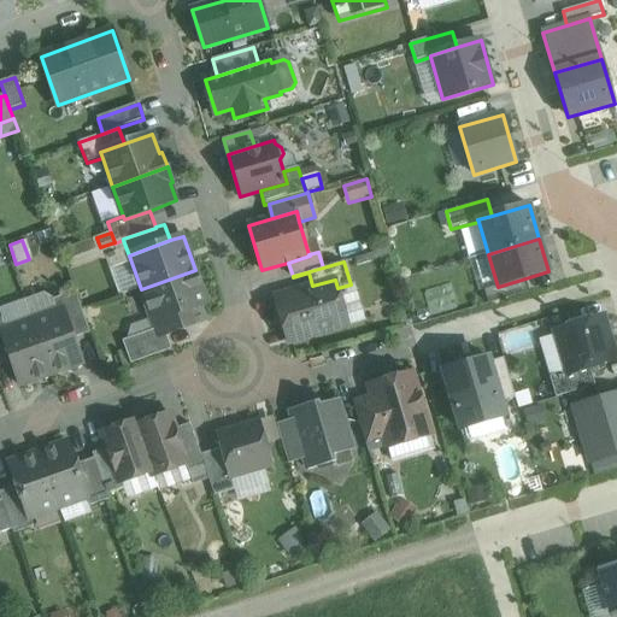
[(195,270),(141,289),(152,318),(156,330),(158,336),(166,334),(192,324),(189,317),(197,315),(194,307),(207,303),(195,270)]
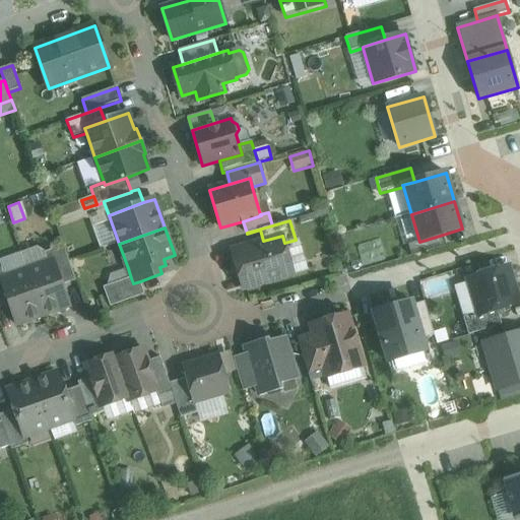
[(446,247),(443,235),(419,242),(408,245),(411,256),(446,247)]
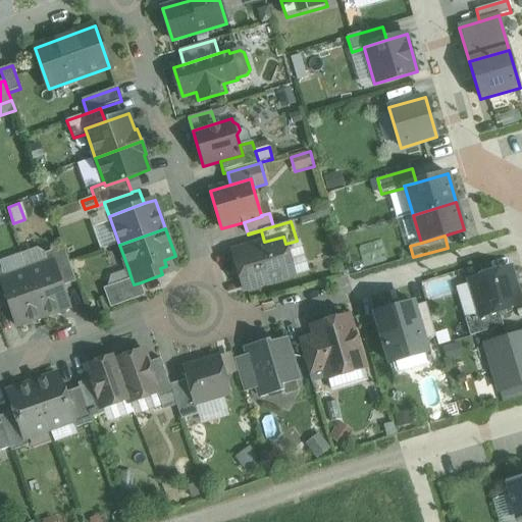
[(264,242),(232,252),(244,291),(295,275),(285,244),(283,237),(264,242)]
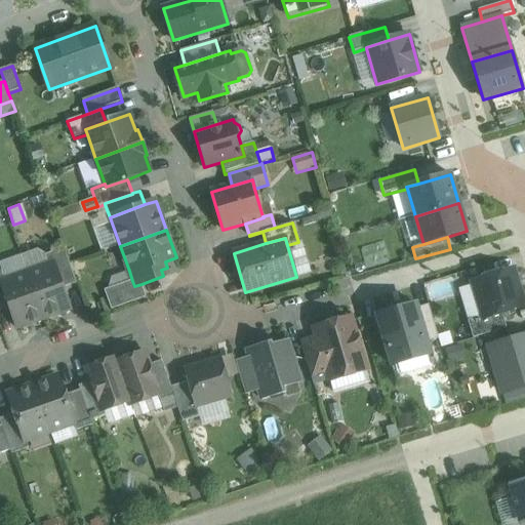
[(65,248),(45,255),(49,265),(54,263),(64,288),(77,283),(65,248)]
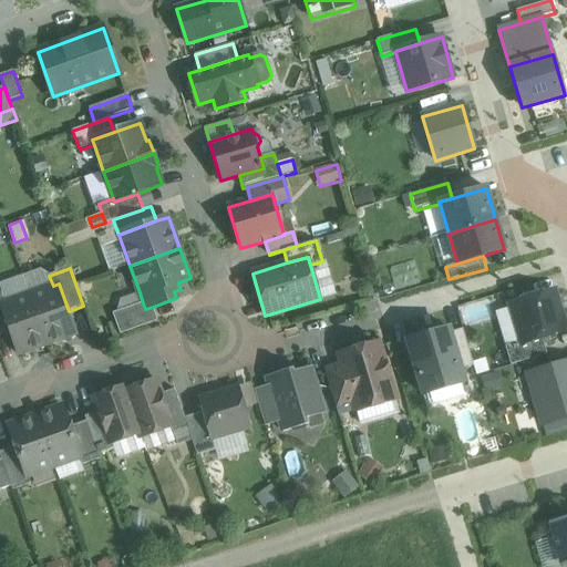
[(53,286),(30,295),(48,344),(76,334),(69,311),(59,284),(53,286)]
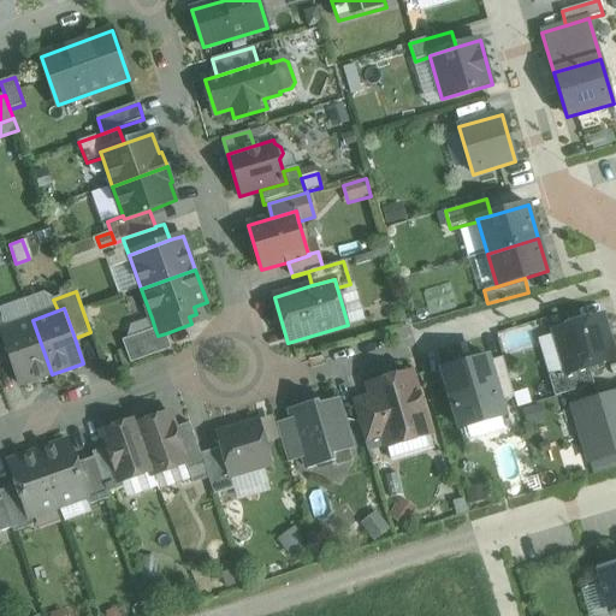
[(0,318),(0,365),(11,361),(0,331),(7,329),(3,318),(0,318)]
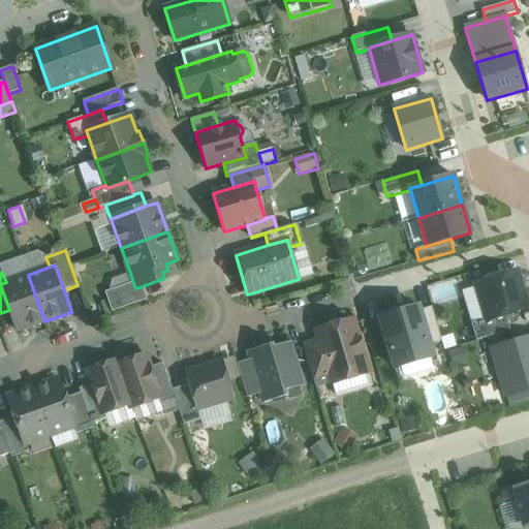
[(113,279),(109,291),(133,283),(130,273),(113,279)]
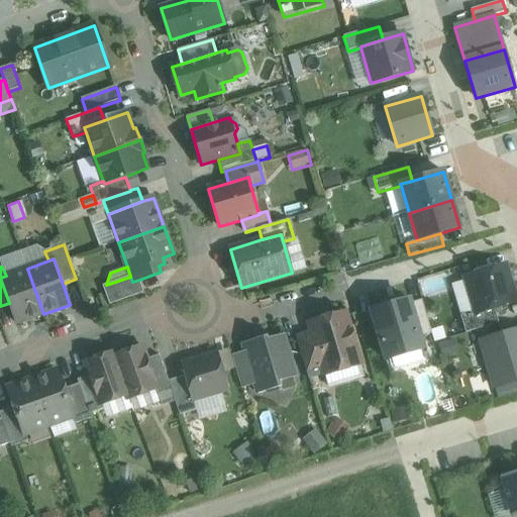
[(505,267),(467,278),(477,311),(477,313),(494,308),(515,301),(505,267)]
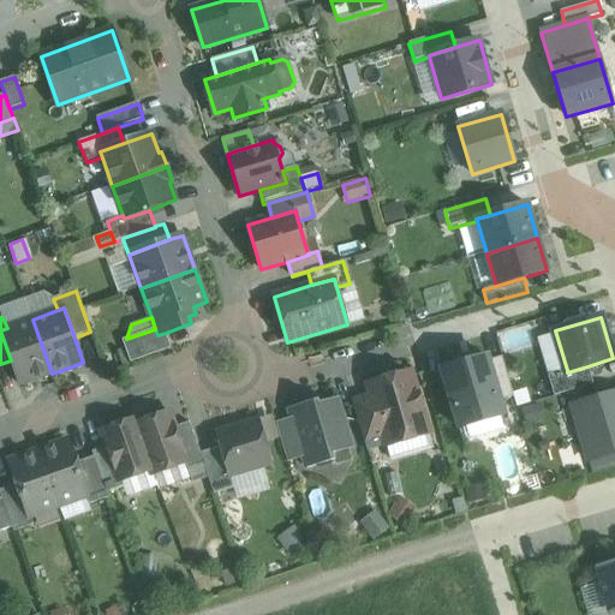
[(7,328),(0,330),(11,360),(21,384),(52,374),(33,320),(7,328)]
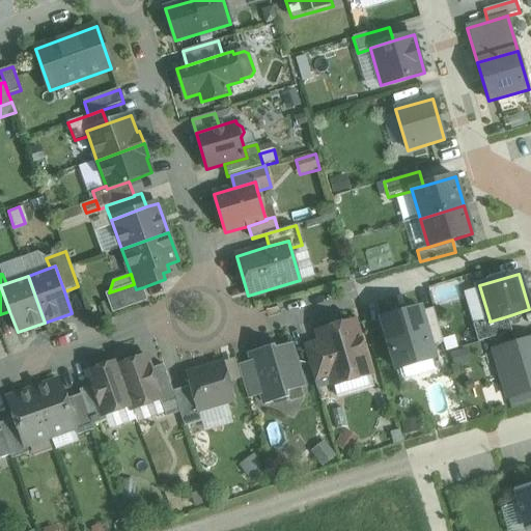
[(136,289),(134,284),(109,292),(106,294),(113,313),(148,301),(143,287),(136,289)]
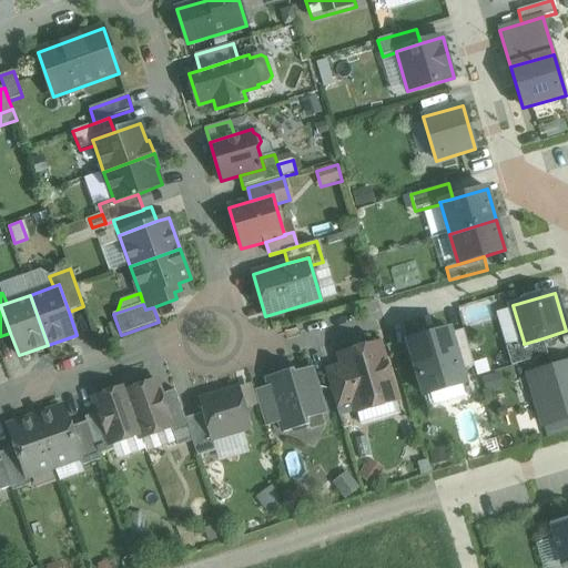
[(449,330),(408,342),(424,396),(466,384),(462,372),(450,334),(449,330)]
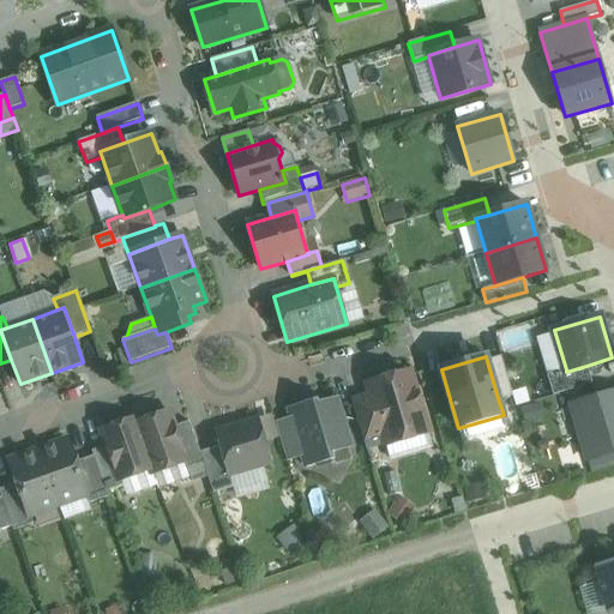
[(501,357),(487,361),(499,402),(513,397),(501,357)]
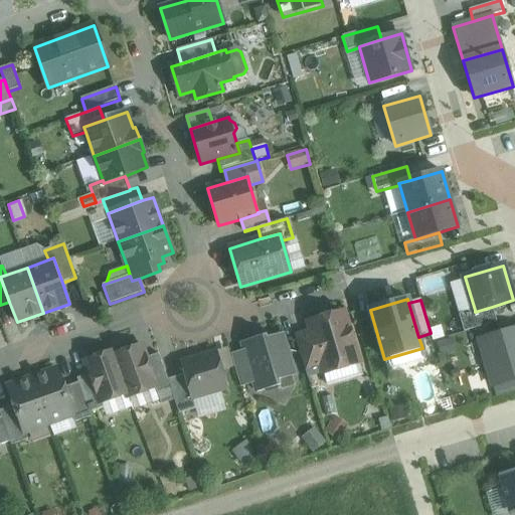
[(497,323),(492,307),(475,312),(475,310),(459,315),(464,332),(497,323)]
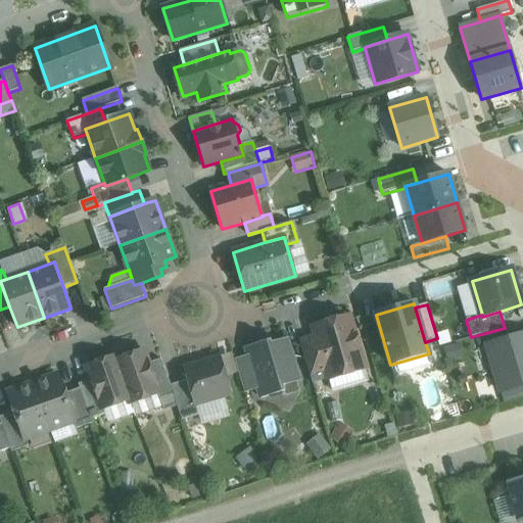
[(350,317),(314,328),(326,371),(328,379),(366,368),(350,317)]
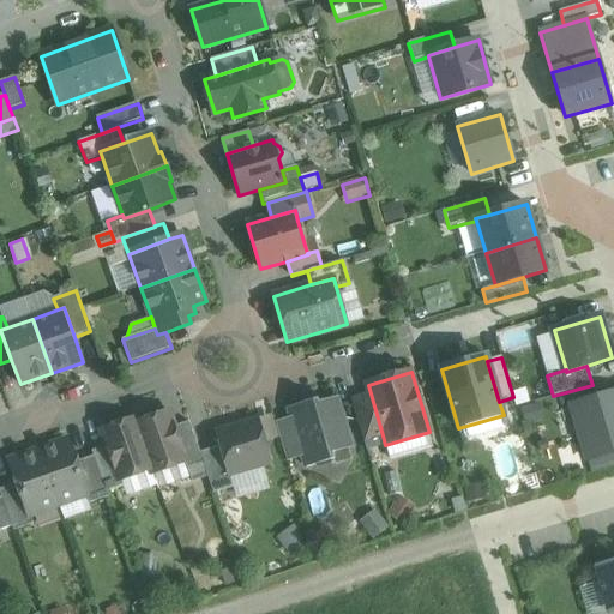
[(613,392),(571,405),(588,462),(613,452),(613,392)]
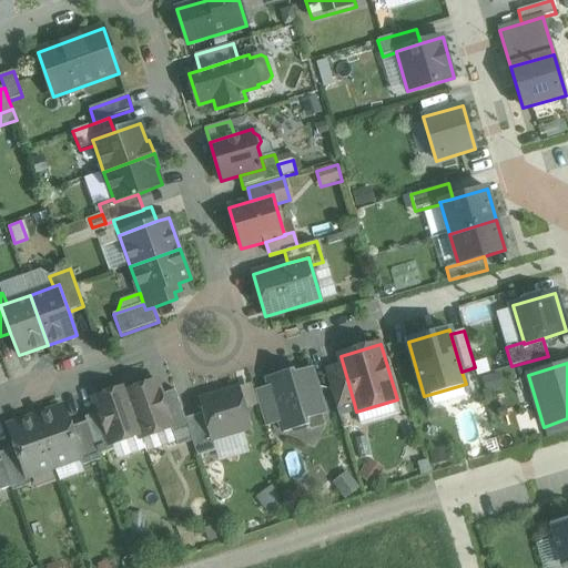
[(343,365),(325,369),(337,408),(354,403),(343,365)]
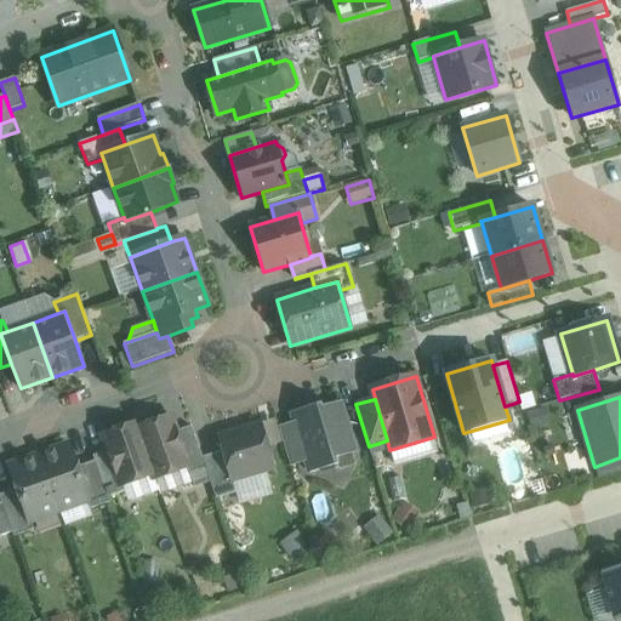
[(322,405),(292,414),(296,422),(307,462),(311,473),(339,466),(336,457),(355,453),(341,405),(323,410),(322,405)]
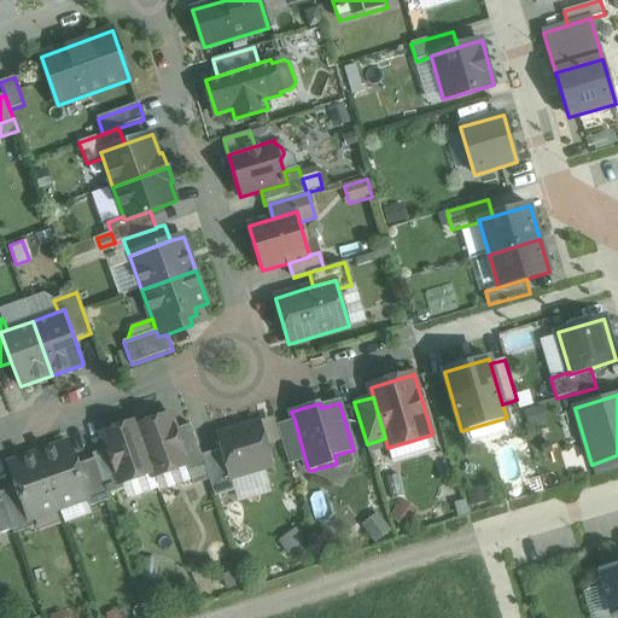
[(138,426),(138,427),(155,477),(186,466),(188,465),(175,430),(170,415),(138,426)]
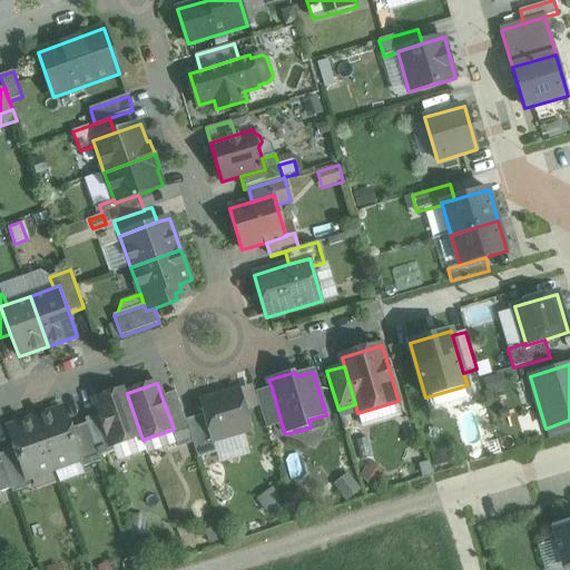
[(239,387),(200,400),(205,414),(214,443),(253,432),(239,387)]
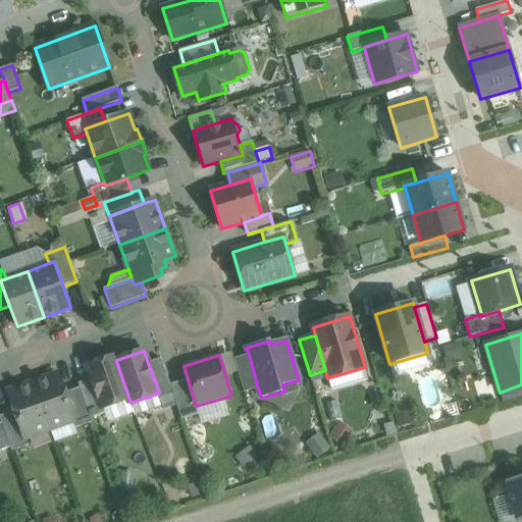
[(258,388),(249,355),(235,359),(245,393),(258,388)]
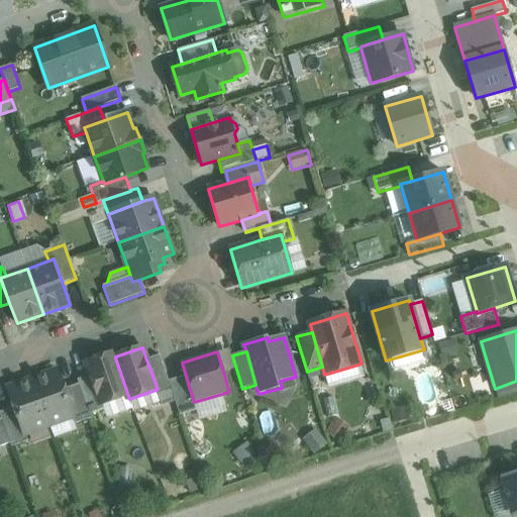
[(114,353),(86,363),(91,376),(101,405),(102,404),(127,395),(129,399),(115,357),(115,356),(114,353)]
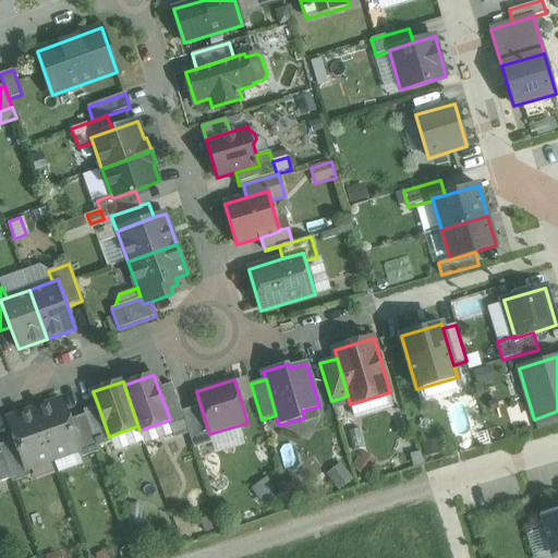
[(185,421),(182,412),(183,411),(172,384),(158,388),(170,420),(168,421),(170,426),(185,421)]
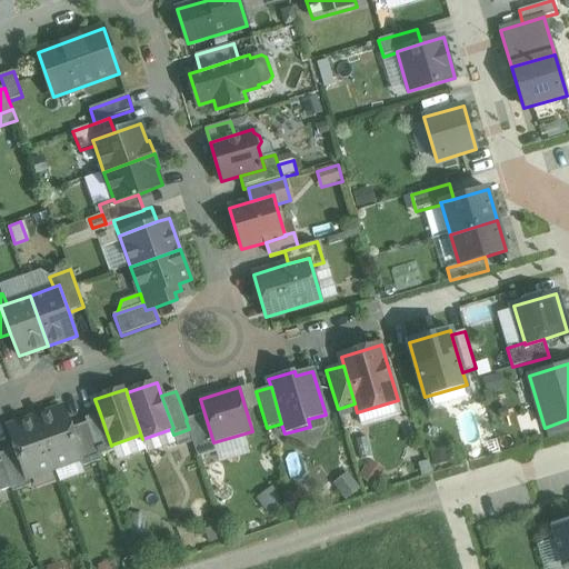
[(63,409),(37,418),(55,468),(80,459),(81,459),(71,429),(63,409)]
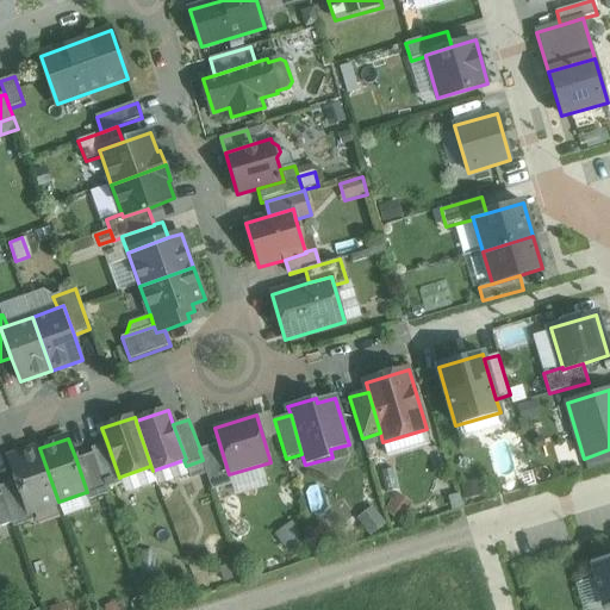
[(107,443),(92,448),(106,489),(107,489),(123,483),(120,477),(119,478),(107,443)]
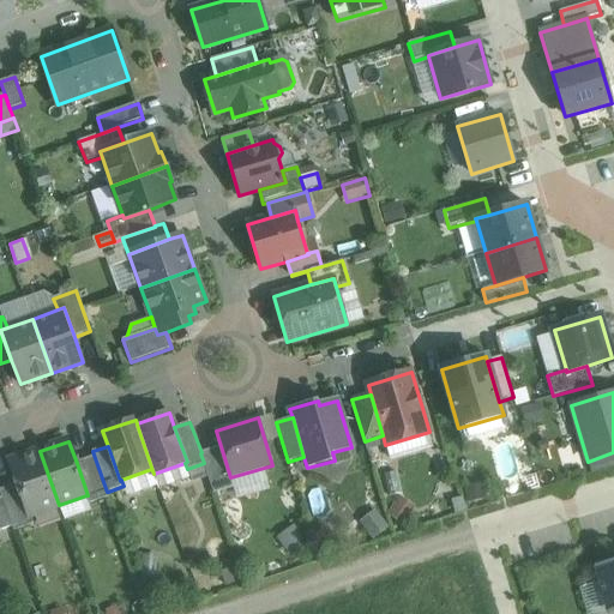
[(202,452),(200,453),(204,463),(210,481),(215,494),(234,488),(230,477),(221,446),(202,452)]
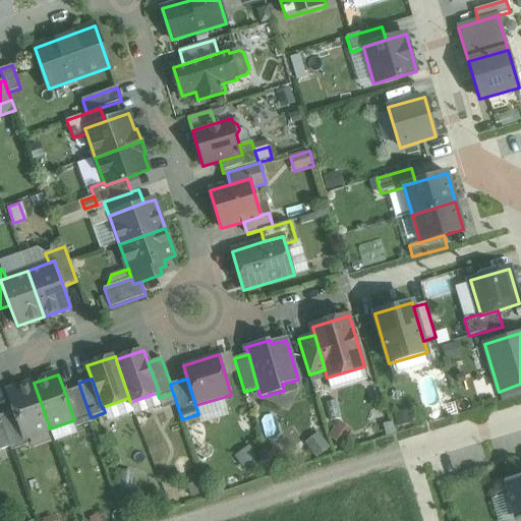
[(34,383),(8,392),(15,411),(24,438),(25,438),(50,428),(34,383)]
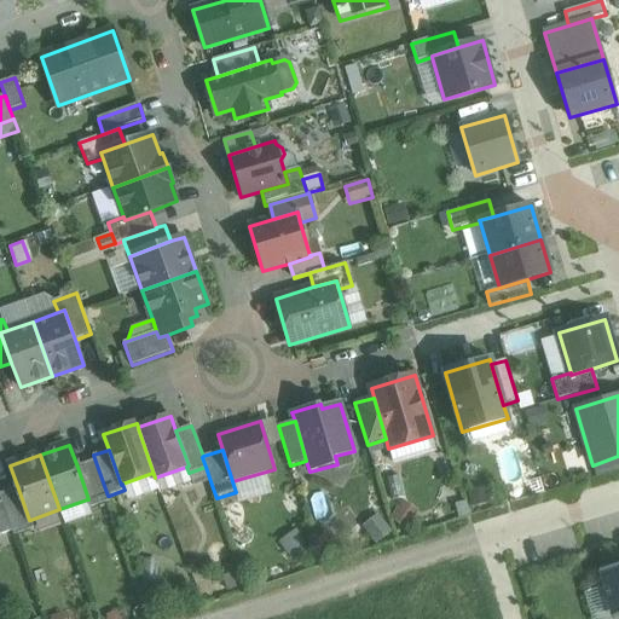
[(94,461),(77,467),(88,499),(87,499),(91,508),(110,501),(109,496),(108,496),(93,455),(93,456),(94,461)]
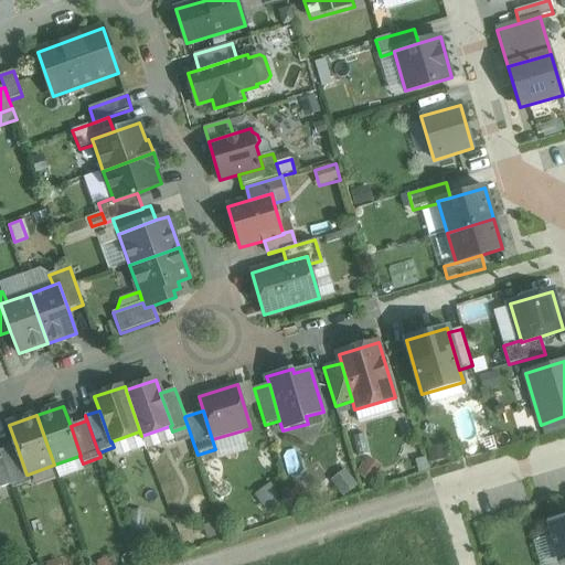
[(188,426),(172,432),(179,448),(193,443),(188,426)]
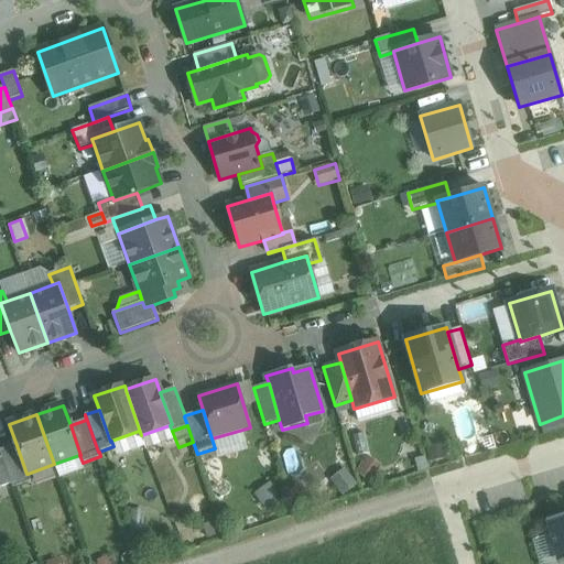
[(17,445),(0,449),(0,451),(12,484),(13,488),(31,481),(28,474),(26,474),(17,445)]
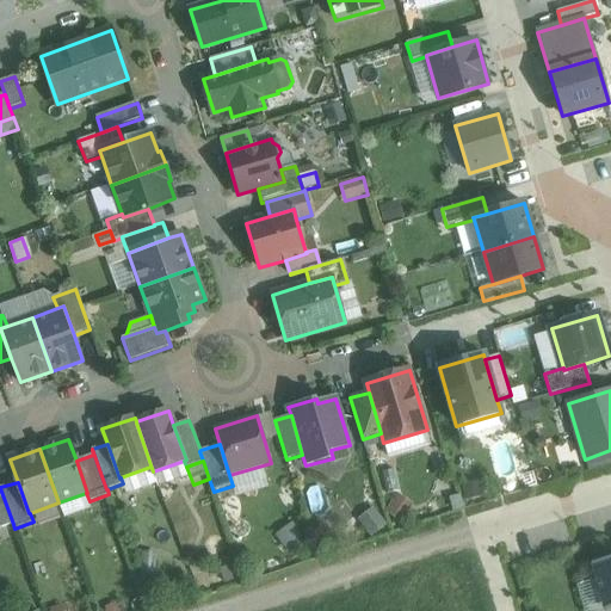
[(2,495),(0,497),(0,529),(13,524),(2,495)]
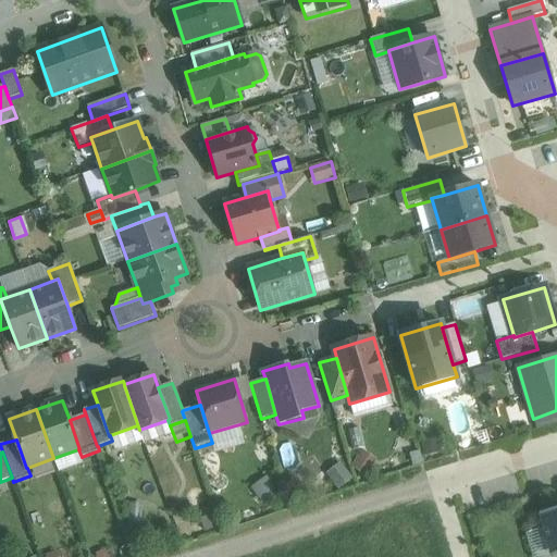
[(556,508),(539,515),(552,556),(556,555),(556,508)]
